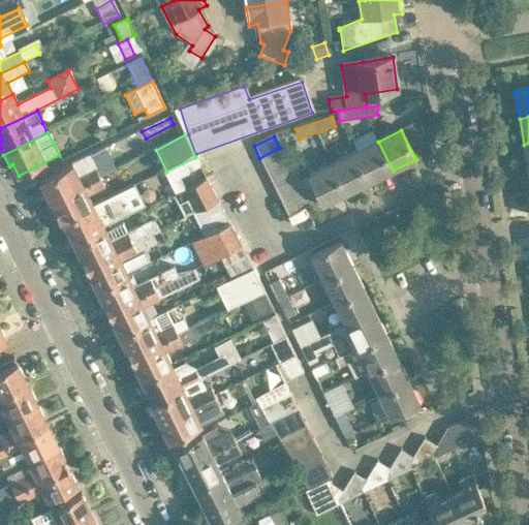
[(378,142),(354,153),(369,182),(393,171),(378,142)]
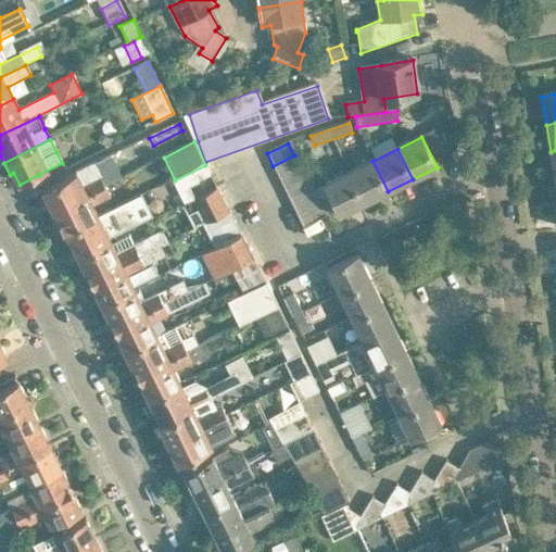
[(294,155),(273,166),(279,178),(300,167),(294,155)]
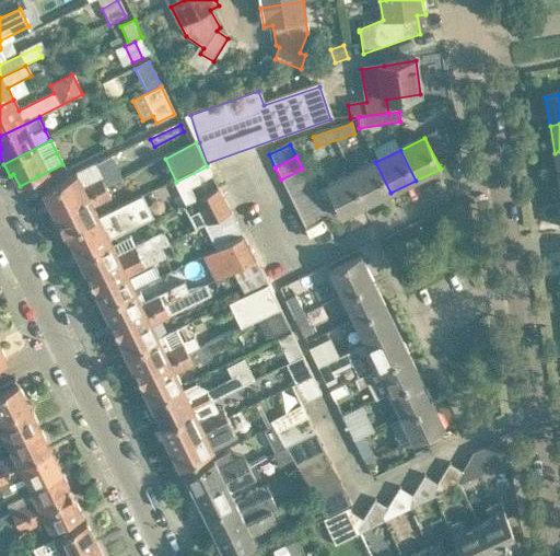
[(63,182),(44,192),(55,213),(106,188),(105,188),(132,174),(126,162),(116,166),(112,159),(63,182)]
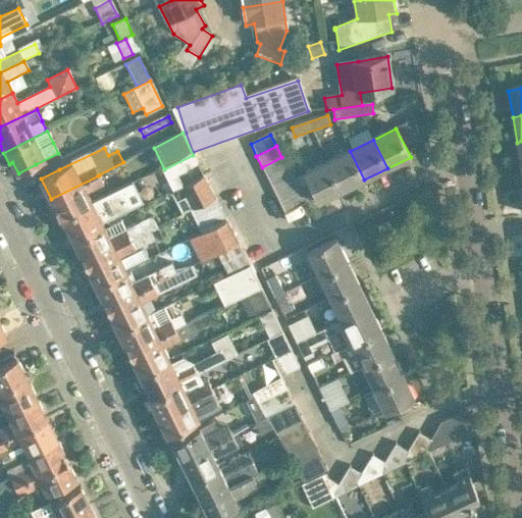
[(350,151),(327,162),(342,192),(364,179),(350,151)]
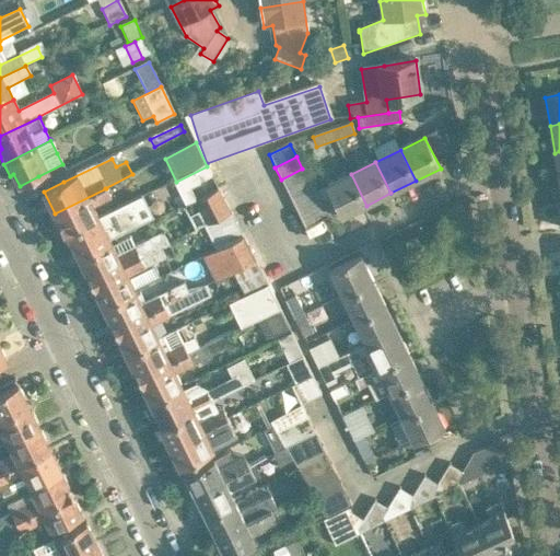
[(308,182),(302,169),(281,180),(287,192),(308,182)]
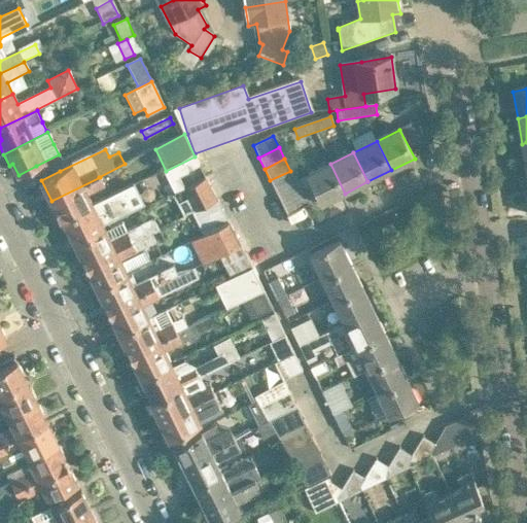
[(321,205),(345,194),(330,164),(307,175),(321,205)]
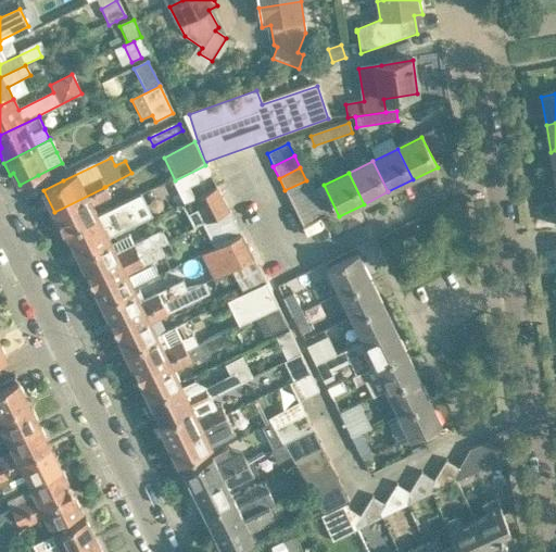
[(313,192),(306,180),(285,190),(291,203),(313,192)]
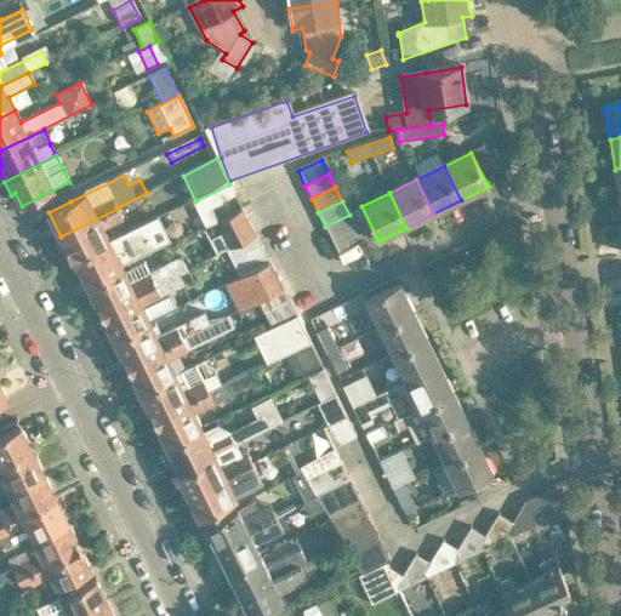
[(73,262),(75,261),(109,244),(109,243),(103,231),(123,221),(118,209),(61,237),(73,262)]
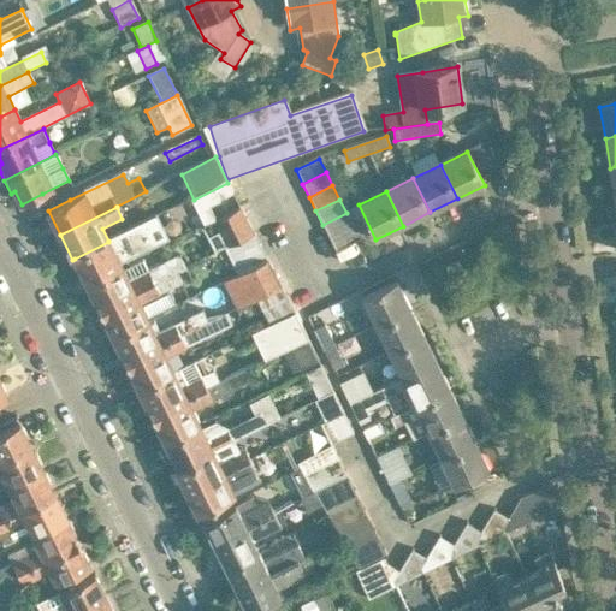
[(240,208),(213,221),(226,249),(234,245),(253,236),(240,208)]
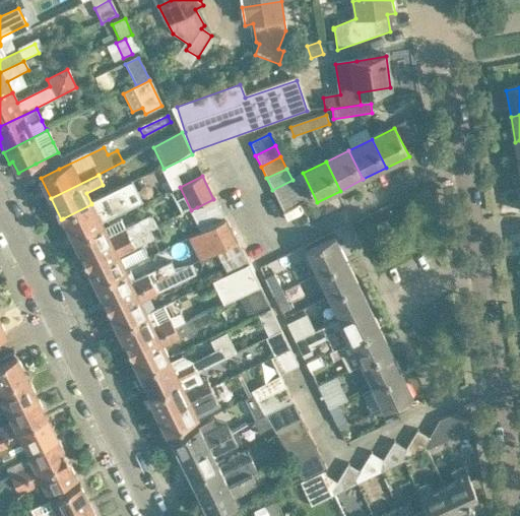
[(145,177),(108,194),(91,203),(91,204),(63,218),(73,240),(103,226),(96,213),(150,186),(145,177)]
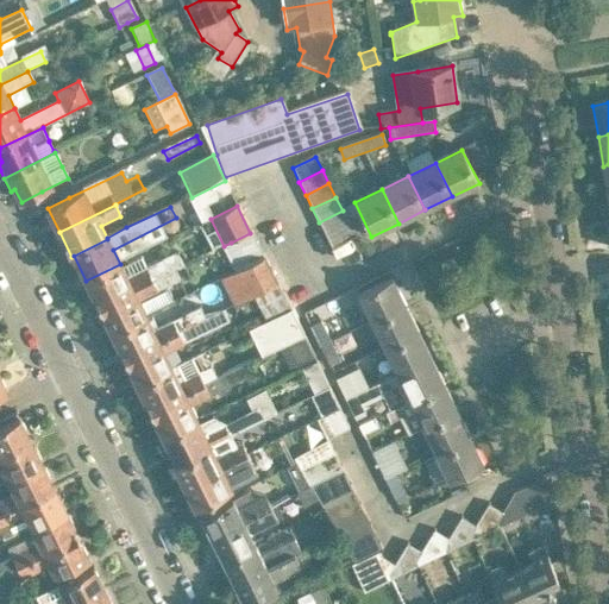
[(349,224),(343,211),(319,222),(326,236),(349,224)]
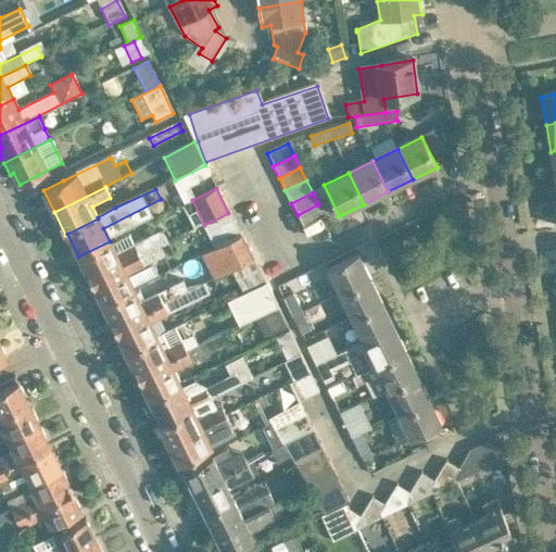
[(325,217),(318,204),(298,215),(303,228),(325,217)]
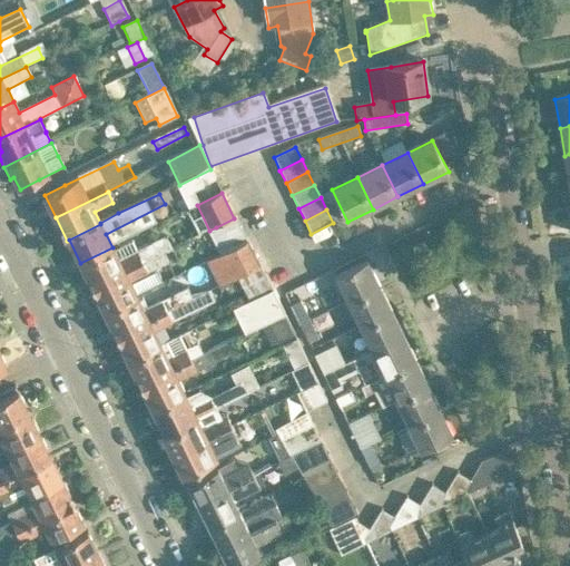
[(235,217),(234,218),(216,227),(209,231),(208,232),(220,255),(247,242),(235,217)]
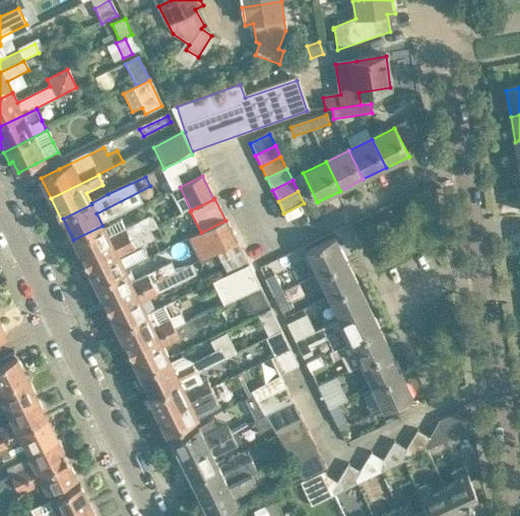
[(73,240),(74,242),(84,263),(130,240),(157,227),(156,226),(143,232),(139,222),(126,230),(121,220),(104,229),(103,226),(73,240)]
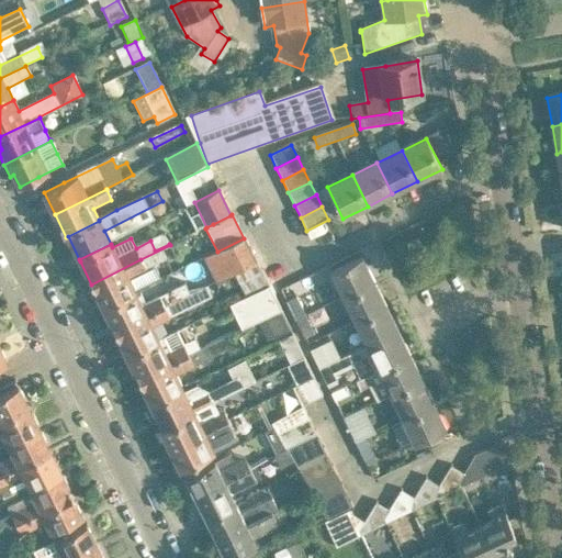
[(203,259),(215,283),(234,274),(257,263),(244,238),(225,248),(217,252),(203,259)]
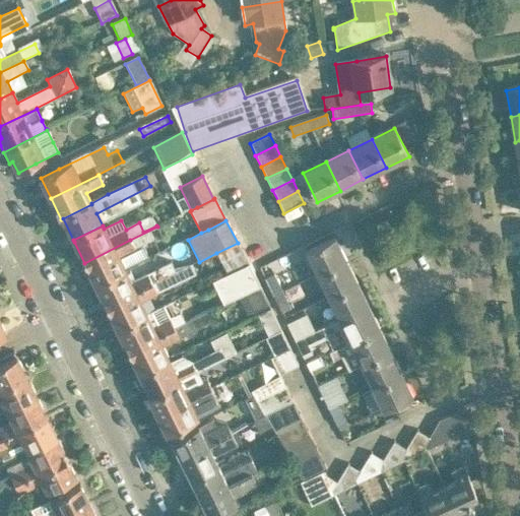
[(130,240),(84,263),(95,284),(125,270),(119,258),(135,250),(161,237),(157,227),(130,240)]
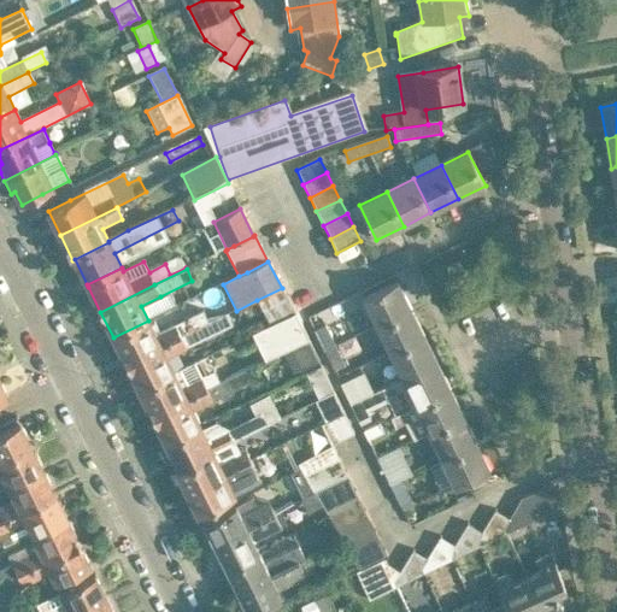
[(347,309),(359,333),(376,325),(376,327),(411,310),(398,282),(363,299),(363,300),(347,309)]
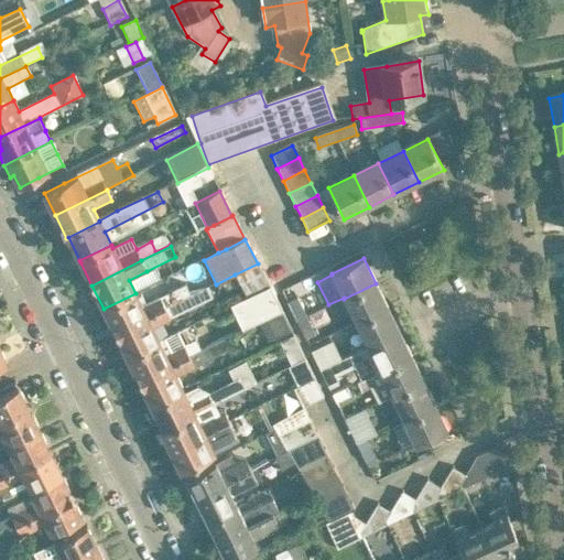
[(270,287),(258,264),(235,275),(247,299),(270,287)]
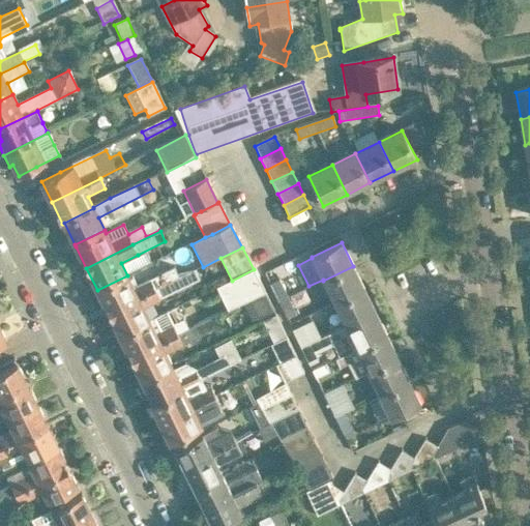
[(97,290),(98,292),(109,314),(155,290),(194,271),(188,261),(134,289),(127,275),(97,290)]
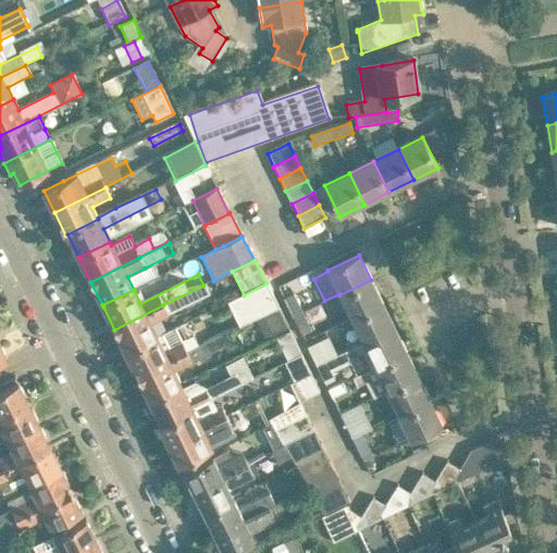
[(353,320),(383,305),(371,280),(339,295),(353,320)]
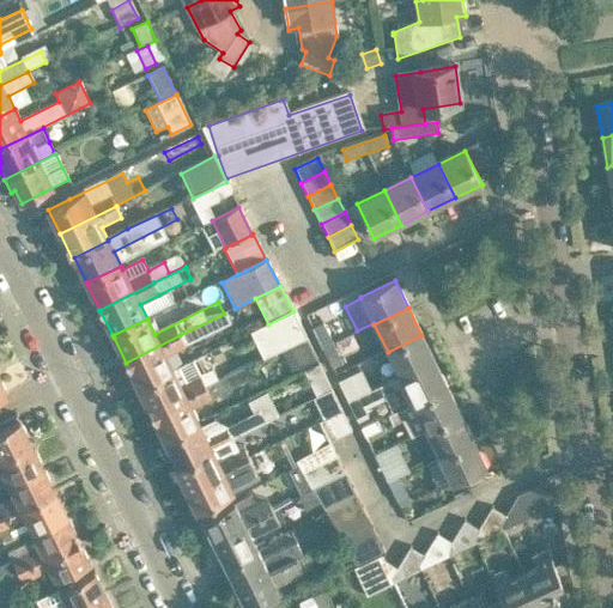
[(307,339),(293,311),(268,324),(250,333),(263,360),(291,347),(307,339)]
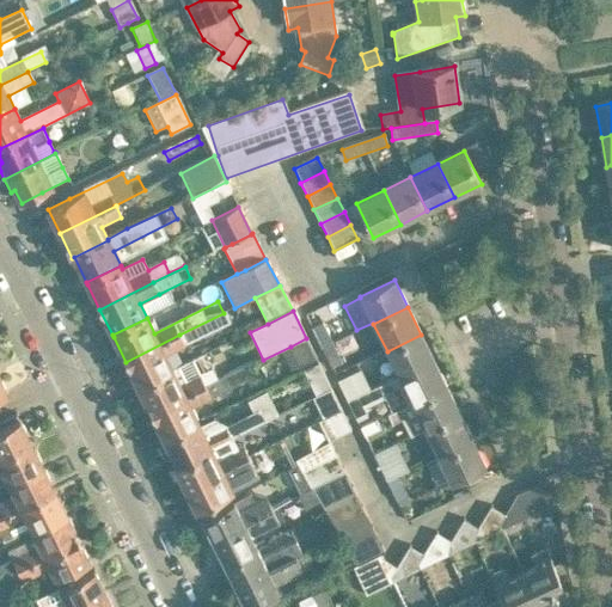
[(224,313),(179,335),(126,362),(139,387),(173,371),(165,356),(230,325),(224,313)]
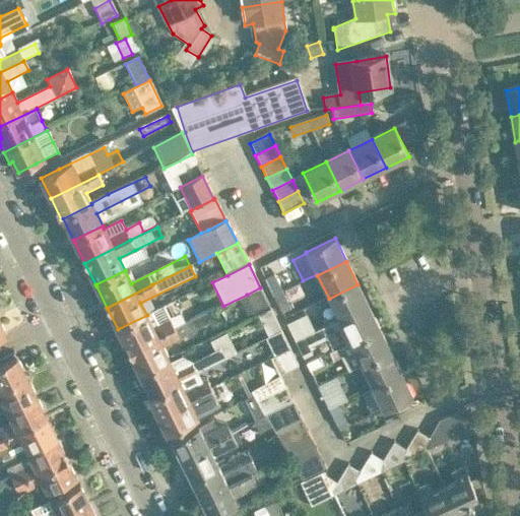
[(265,279),(273,297),(282,293),(273,275),(265,279)]
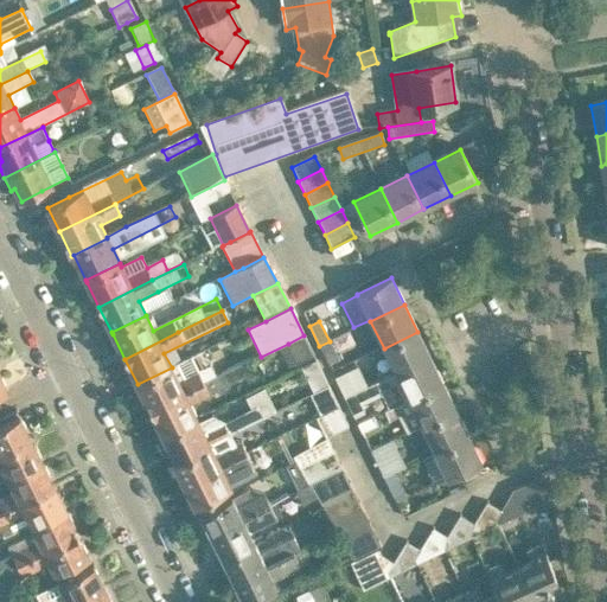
[(384,348),(396,375),(430,358),(417,332),(384,348)]
